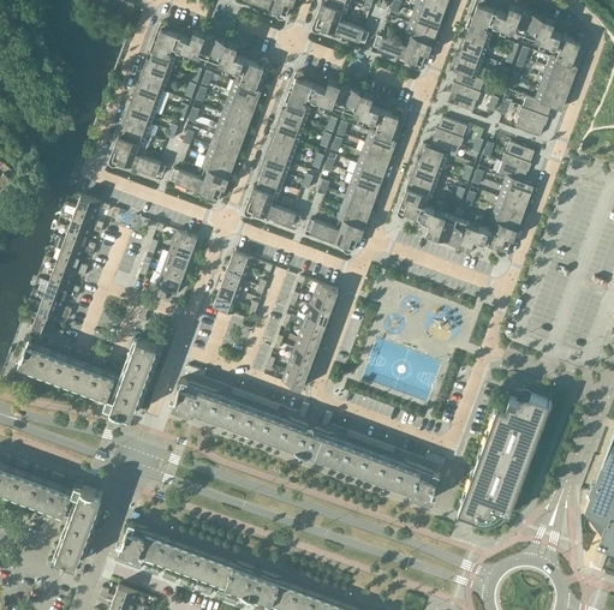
[(124,0),(108,0),(105,11),(130,21),(133,9),(123,5),(124,0)]
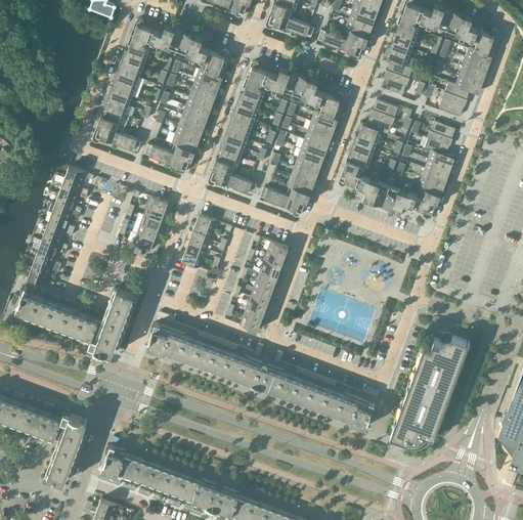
[(206,0),(206,2),(225,8),(227,0),(206,0)]
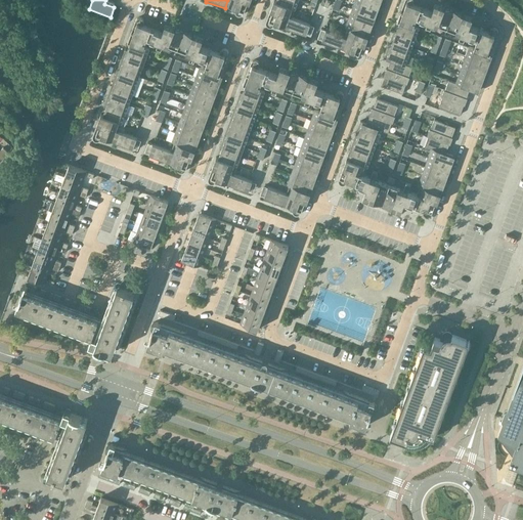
[(248,5),(232,0),(227,0),(225,8),(235,12),(234,15),(234,16),(234,17),(235,18),(236,19),(237,19),(237,20),(238,20),(240,20),(241,19),(242,19),(243,18),(243,17),(248,5)]
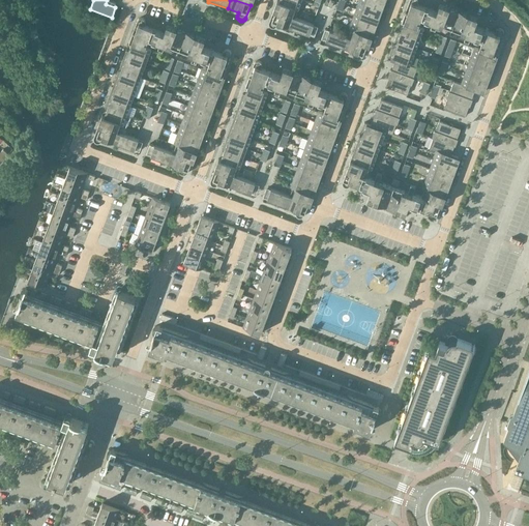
[(289,0),(281,0),(278,5),(298,12),(301,4),(289,0)]
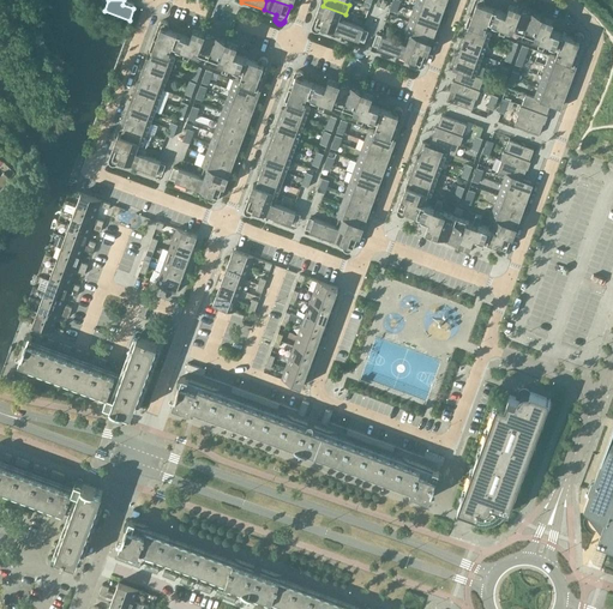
[(436,0),(416,0),(415,5),(440,14),(444,4),(436,0)]
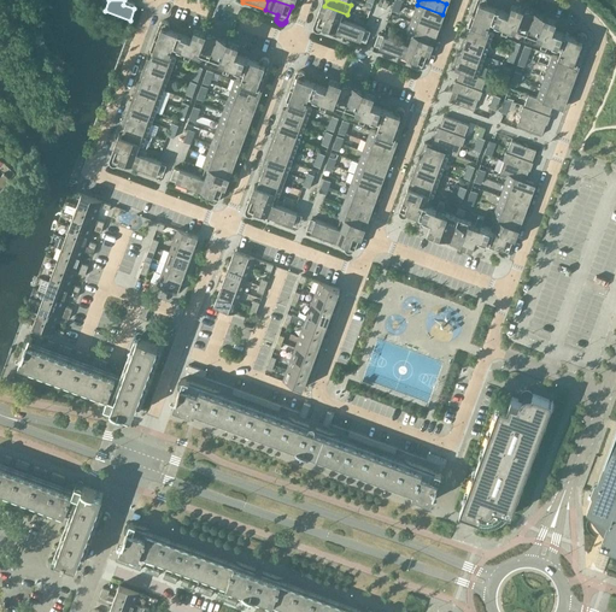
[(558,62),(578,68),(586,45),(586,43),(586,42),(586,41),(585,40),(584,39),(582,39),(581,39),(580,39),(579,39),(578,40),(575,43),(552,35),(556,27),(511,10),(508,18),(485,10),(486,7),(486,6),(486,4),(485,3),(482,1),(481,1),(479,1),(477,3),(476,4),(468,28),(487,35),(491,25),(504,30),(500,39),(506,41),(509,33),(543,45),(539,53),(545,56),(549,47),(562,52),(558,62)]
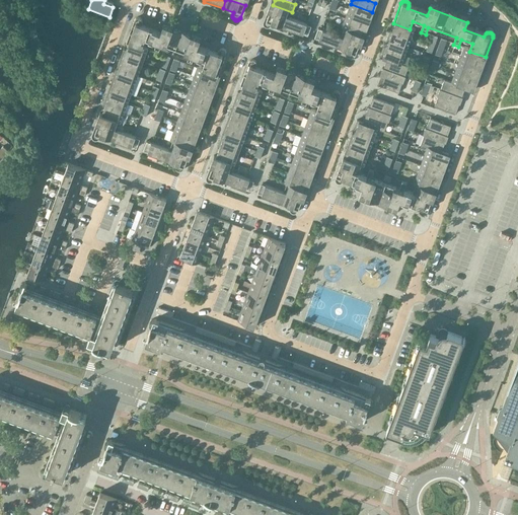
[(317,8),(324,11),(326,5),(319,2),(317,8)]
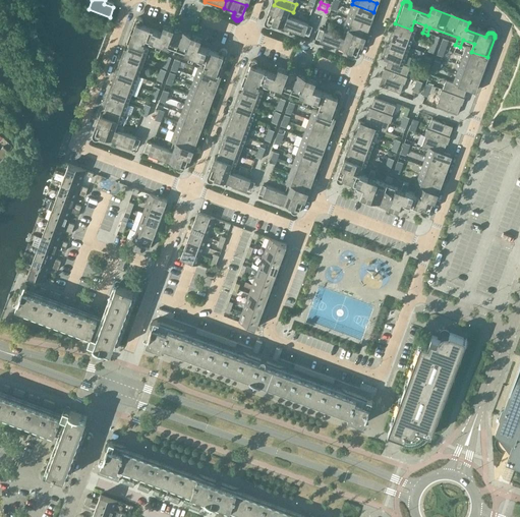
[(293,12),(274,5),(272,4),(269,13),(289,21),(293,12)]
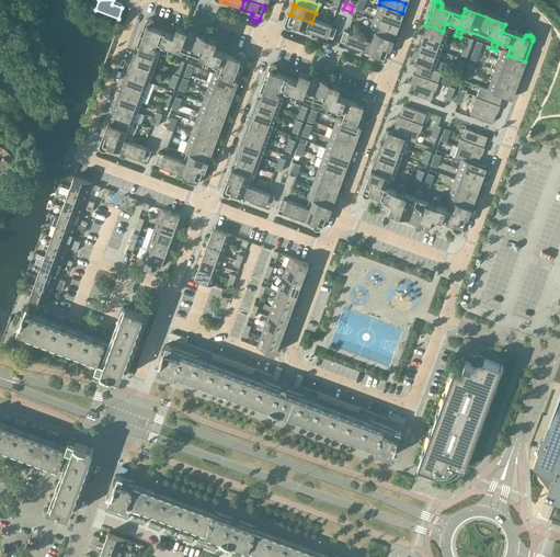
[(402,13),(379,4),(376,14),(399,23),(402,13)]
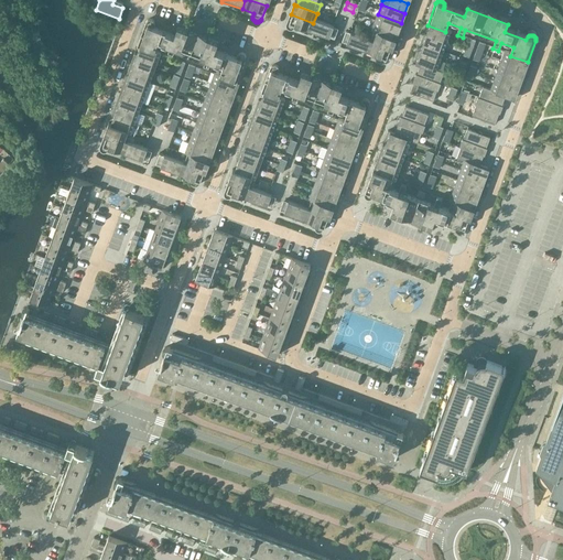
[(313,23),(291,14),(285,28),(285,29),(285,30),(285,31),(287,32),(287,33),(288,33),(289,34),(290,34),(291,34),(292,33),(293,33),(293,32),(294,32),(294,31),(295,29),(309,34),(313,23)]
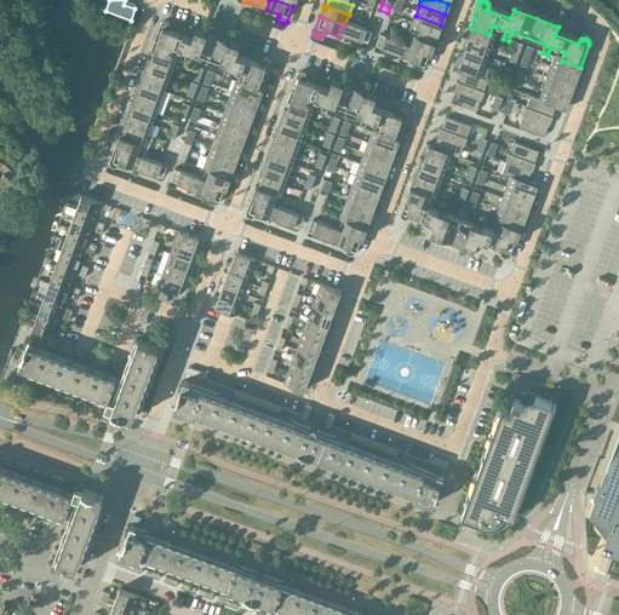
[(412,27),(436,36),(441,26),(416,16),(412,27)]
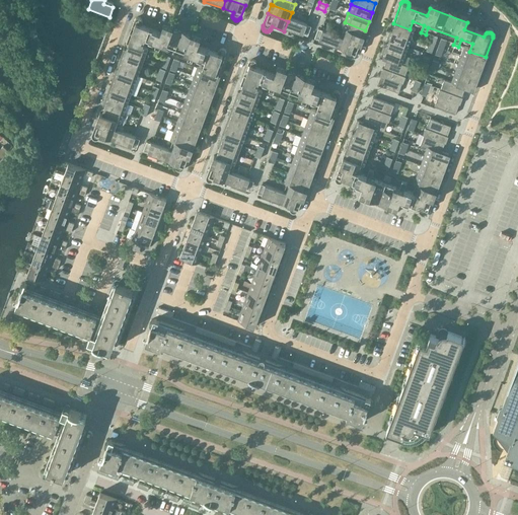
[(134,23),(126,46),(128,47),(129,46),(142,51),(145,43),(156,47),(154,53),(158,55),(161,48),(189,58),(187,65),(192,67),(194,60),(205,64),(202,72),(218,78),(225,58),(225,56),(225,55),(225,54),(223,53),(222,53),(220,53),(219,53),(218,54),(218,55),(217,55),(217,57),(198,50),(200,43),(162,29),(160,37),(141,29),(142,27),(142,25),(142,24),(140,22),(139,21),(137,21),(136,21),(135,22),(135,23),(134,23)]
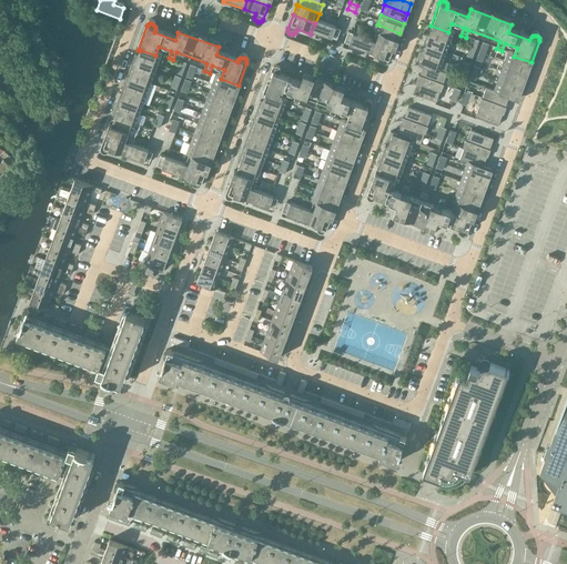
[(335,31),(315,23),(311,34),(332,42),(335,31)]
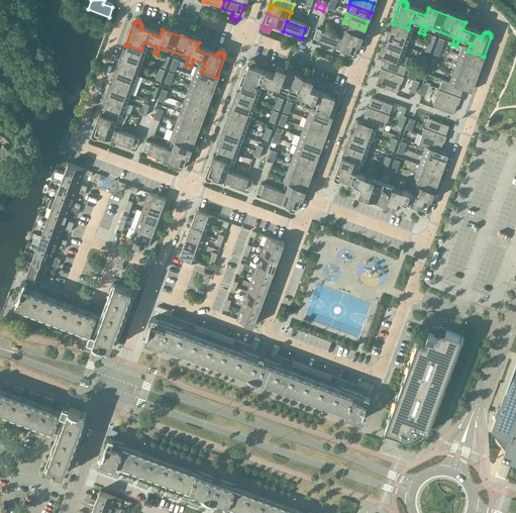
[(364,30),(343,22),(339,31),(342,32),(360,39),(364,30)]
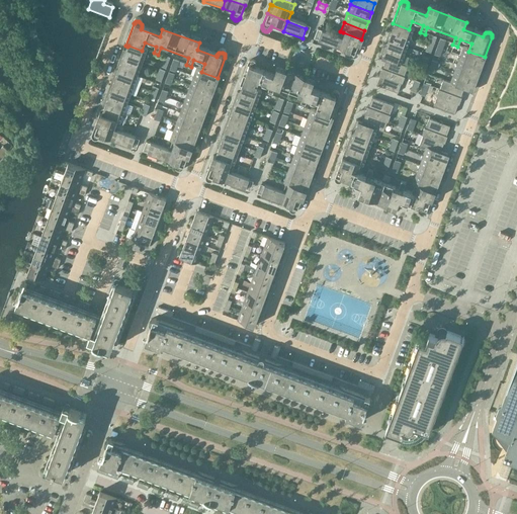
[(390,32),(410,40),(414,31),(409,29),(393,23),(390,32)]
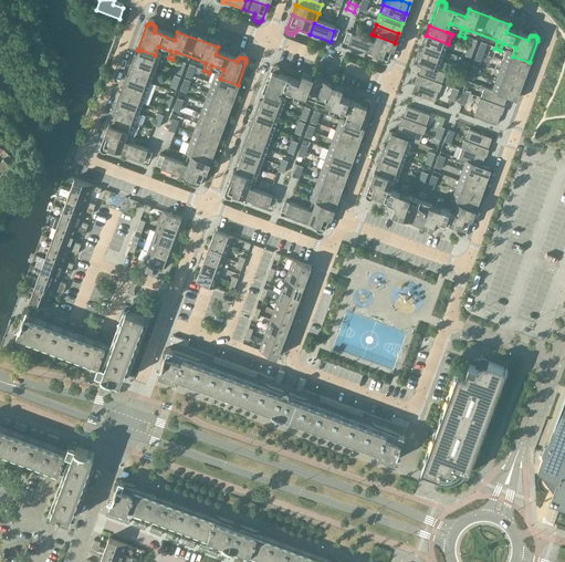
[(395,43),(375,35),(372,44),(391,52),(395,43)]
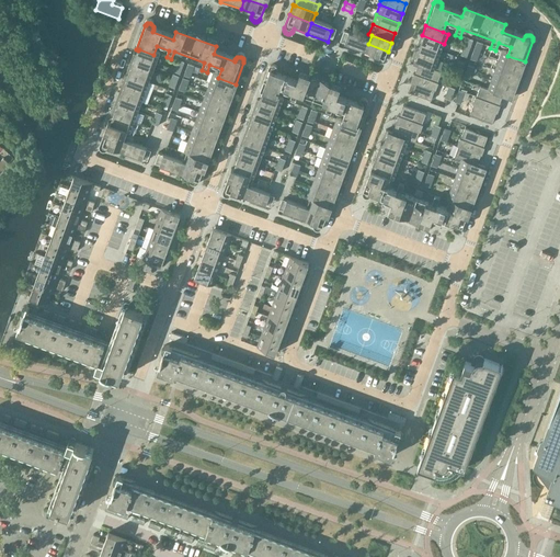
[(418,46),(441,54),(444,44),(422,35),(418,46)]
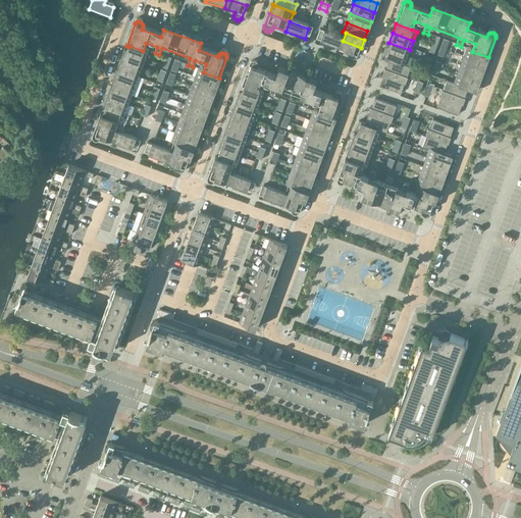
[(343,41),(324,34),(320,44),(339,51),(343,41)]
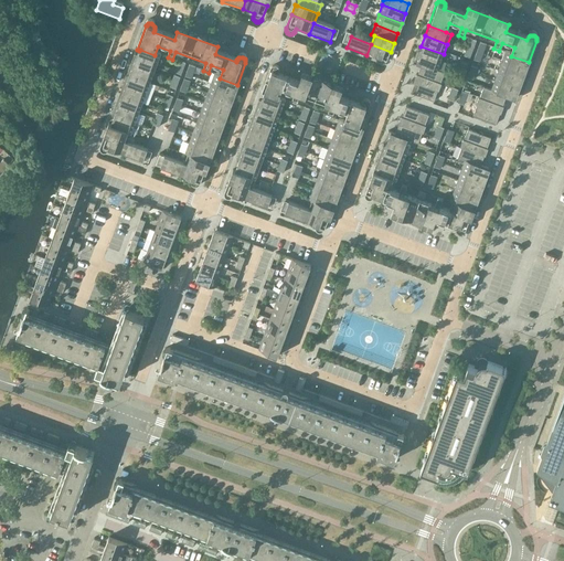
[(391,52),(371,44),(366,55),(379,60),(378,62),(378,63),(378,64),(378,65),(379,66),(380,67),(381,67),(382,67),(383,67),(384,67),(385,66),(385,65),(386,65),(391,52)]
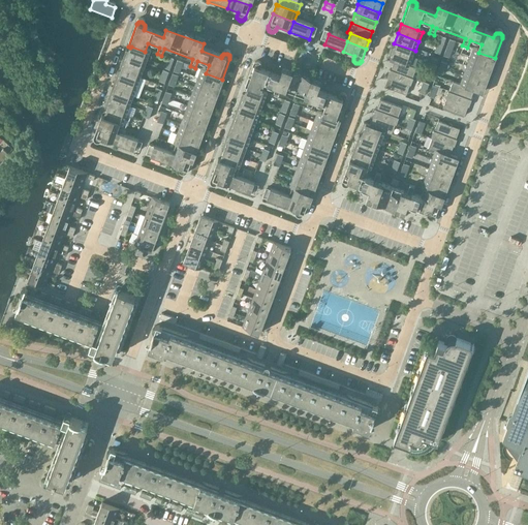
[(391,53),(411,61),(415,51),(394,43),(391,53)]
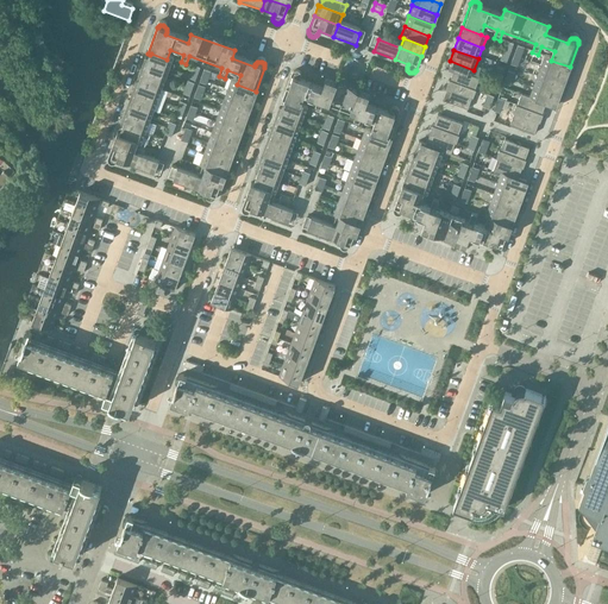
[(146,64),(169,73),(173,61),(167,60),(151,54),(150,55),(146,64)]
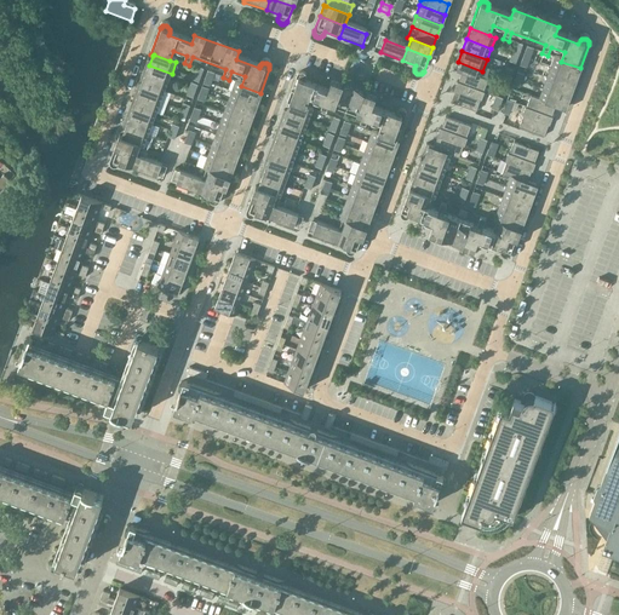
[(550,70),(575,80),(580,68),(561,62),(555,59),(550,70)]
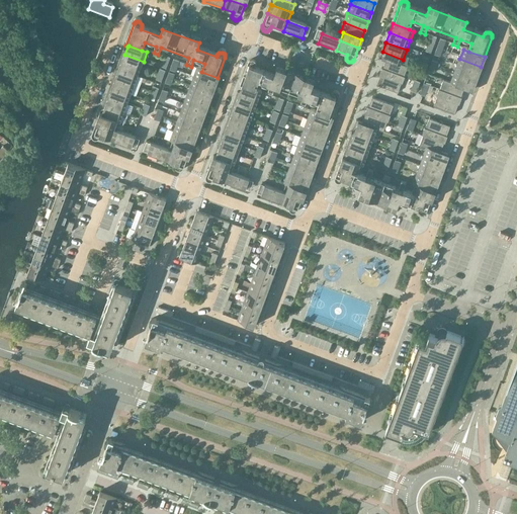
[(378,61),(385,64),(400,69),(400,68),(403,60),(382,52),(378,61)]
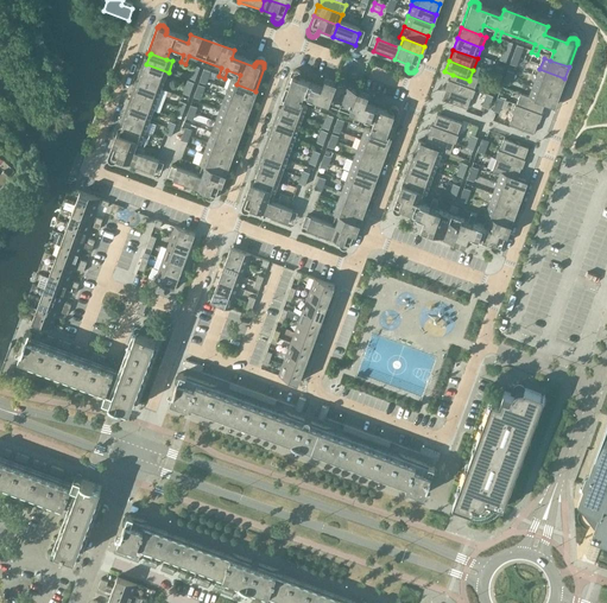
[(140,74),(164,83),(169,73),(146,64),(144,63),(140,74)]
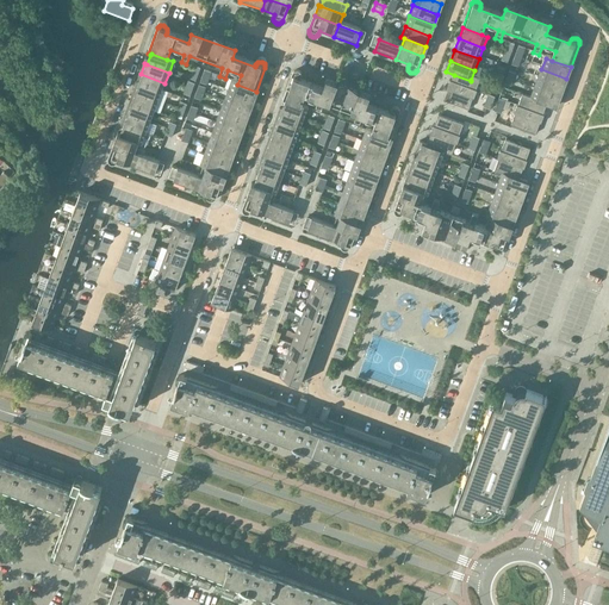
[(538,81),(563,89),(566,79),(541,69),(538,81)]
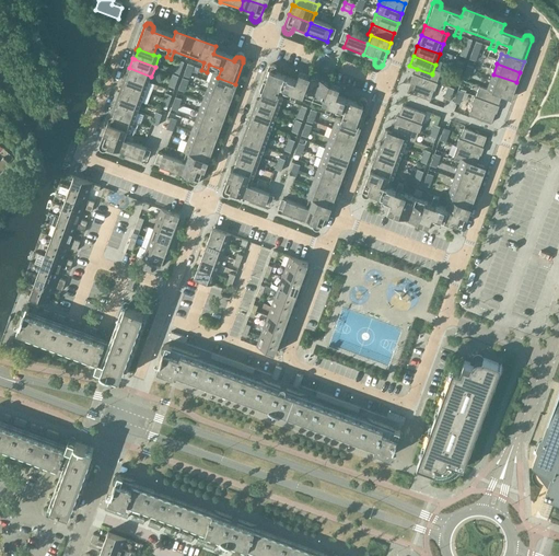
[(151,77),(129,68),(125,78),(148,87),(151,77)]
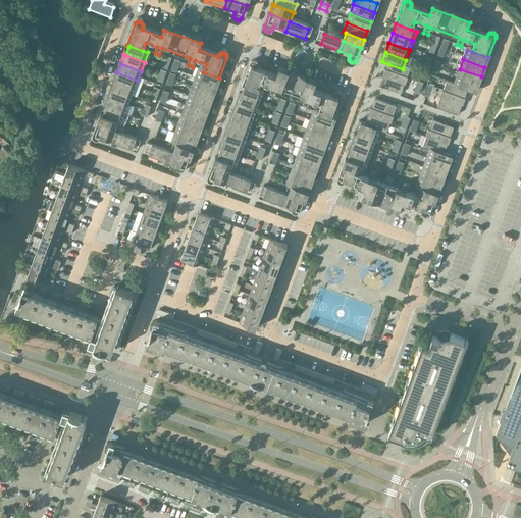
[(249,66),(242,88),(244,89),(258,94),(258,93),(261,85),(272,89),(269,96),(274,98),(277,91),(305,101),(303,108),(307,109),(310,103),(321,107),(318,115),(334,121),(341,103),(342,101),(342,99),(341,97),(340,96),(339,96),(337,95),(335,96),(334,96),(333,97),(332,100),(313,93),(316,86),(278,71),(275,79),(257,71),(258,69),(258,68),(257,67),(257,66),(256,65),(255,64),(254,64),(253,64),(252,64),(251,64),(250,65),(250,66),(249,66)]
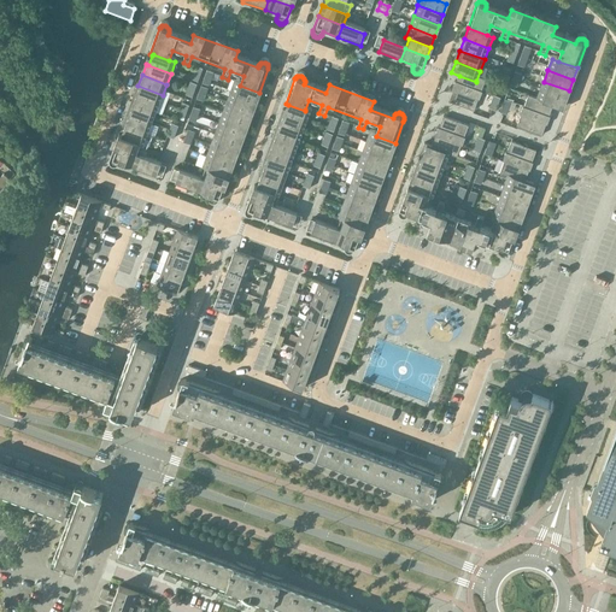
[(452,89),(480,100),(482,95),(481,95),(485,84),(476,81),(476,82),(459,76),(456,86),(455,86),(452,89)]
